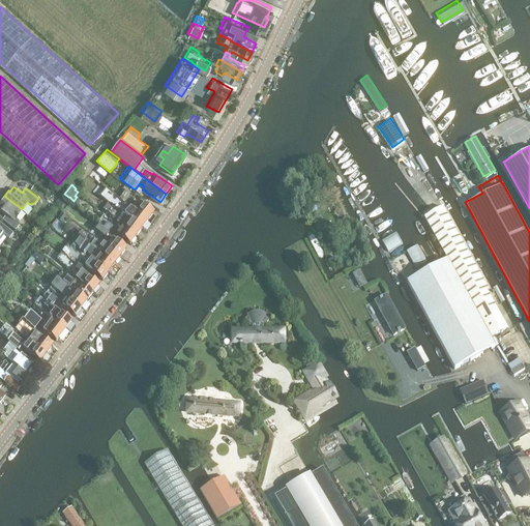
[(138,211),(130,206),(119,198),(120,197),(115,193),(106,186),(100,194),(109,200),(108,201),(141,226),(147,218),(138,211)]
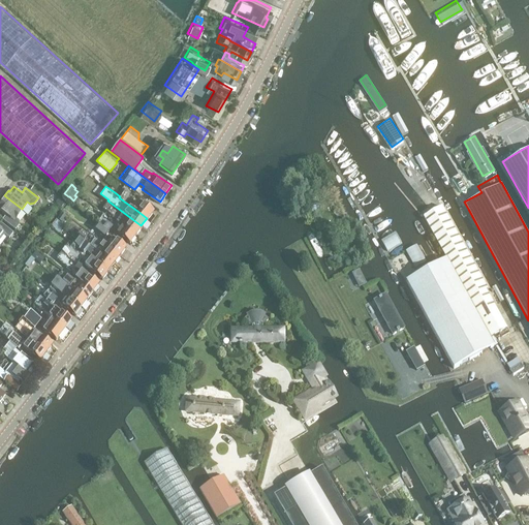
[(22,209),(4,195),(1,199),(2,201),(0,202),(0,207),(6,212),(2,217),(16,227),(20,222),(19,217),(17,215),(22,209)]
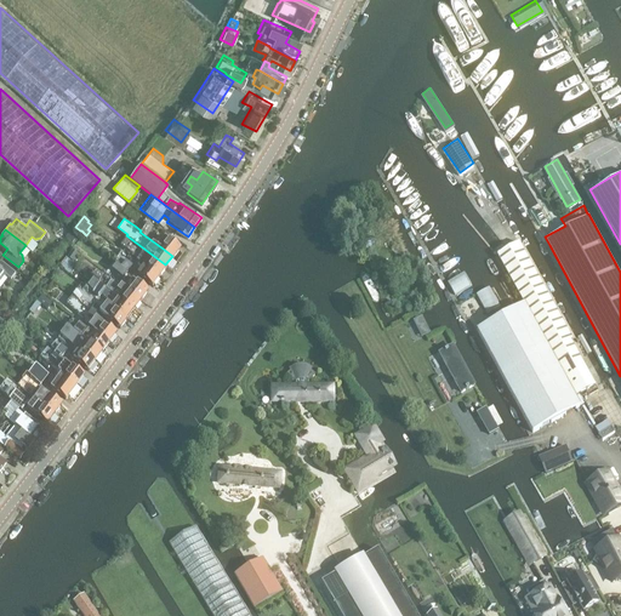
[(77,235),(69,229),(66,234),(72,240),(77,235)]
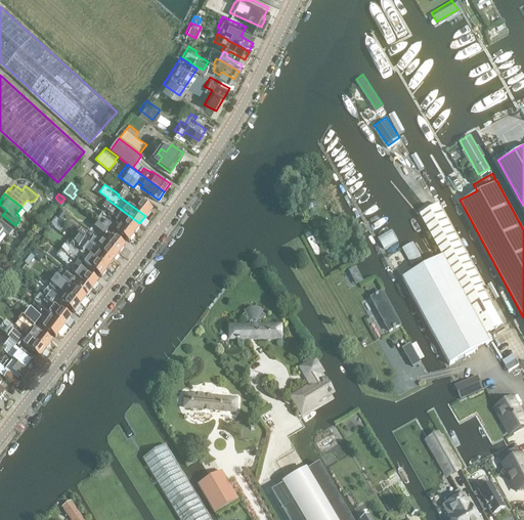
[(134,197),(129,204),(145,216),(150,208),(138,199),(138,200),(134,197)]
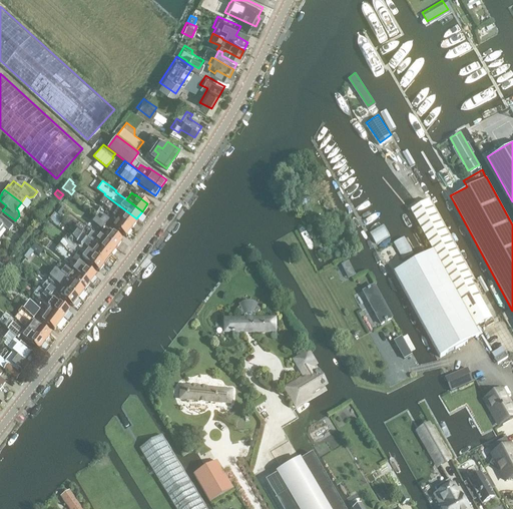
[(136,218),(104,194),(100,199),(109,207),(108,208),(115,213),(130,225),(136,218)]
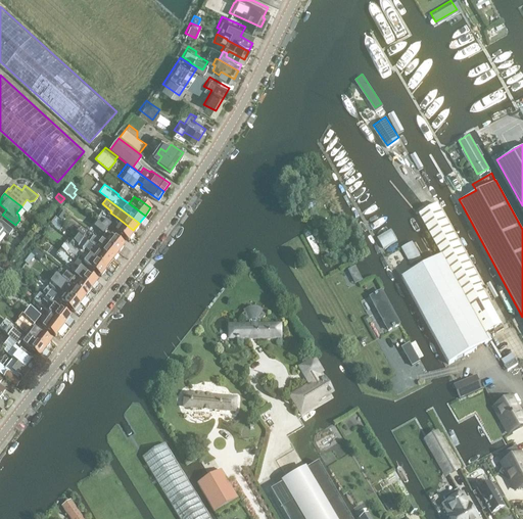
[(441,252),(484,332),(502,322),(480,284),(482,283),(437,201),(418,211),(441,252)]
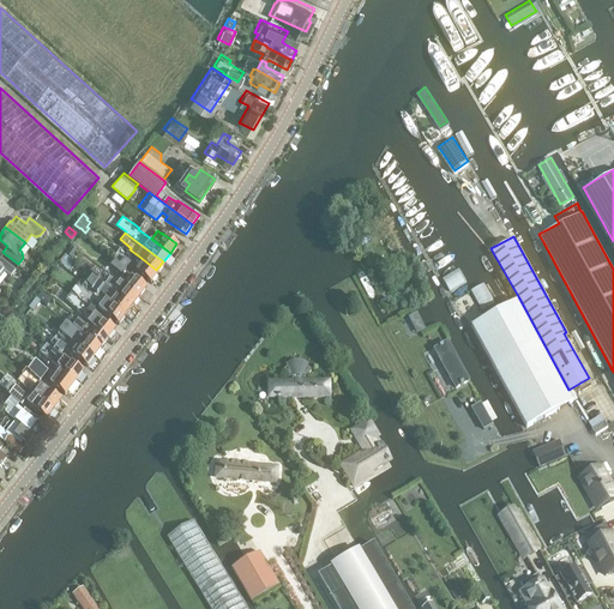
[(79,249),(72,245),(66,252),(74,257),(79,249)]
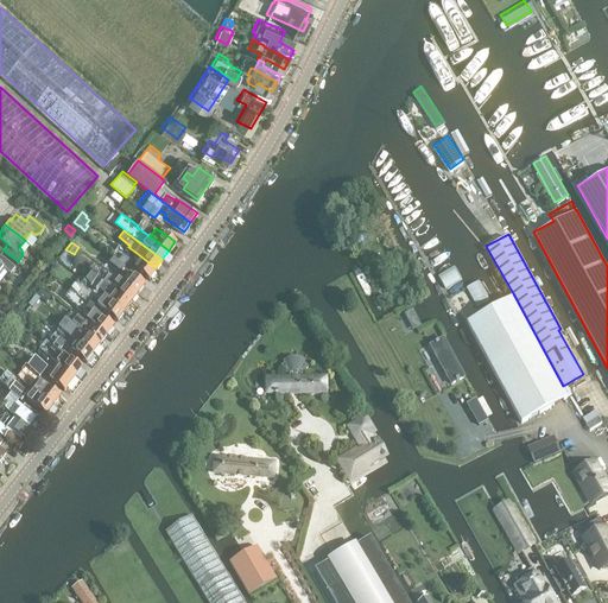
[(75,258),(64,249),(58,256),(63,260),(63,261),(69,266),(75,258)]
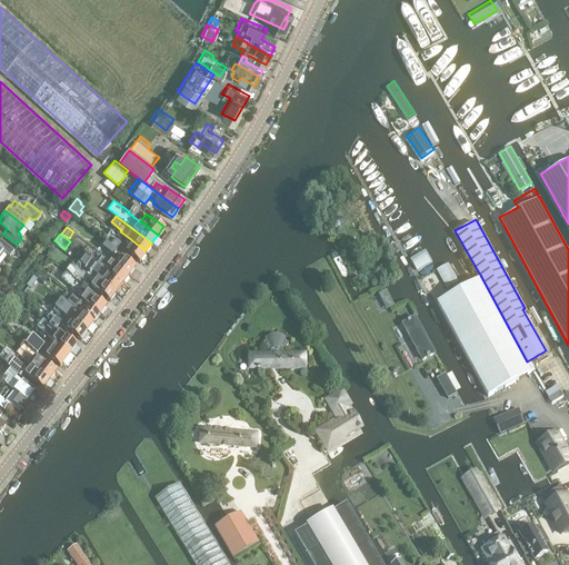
[(116,235),(107,246),(112,251),(122,239),(116,235)]
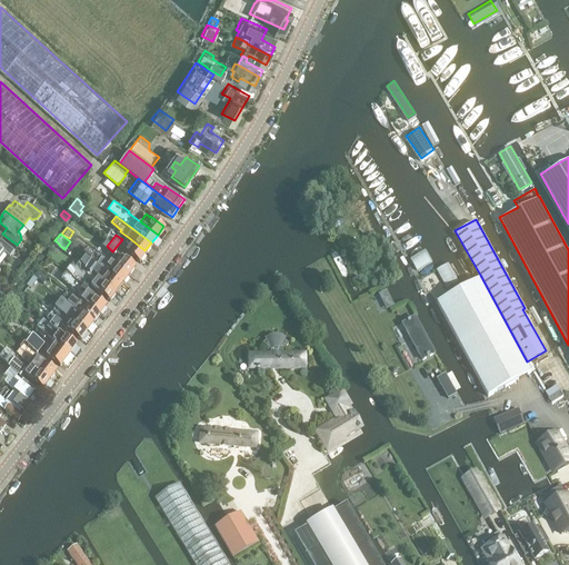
[(0,254),(5,248),(10,253),(15,247),(0,236),(0,254)]
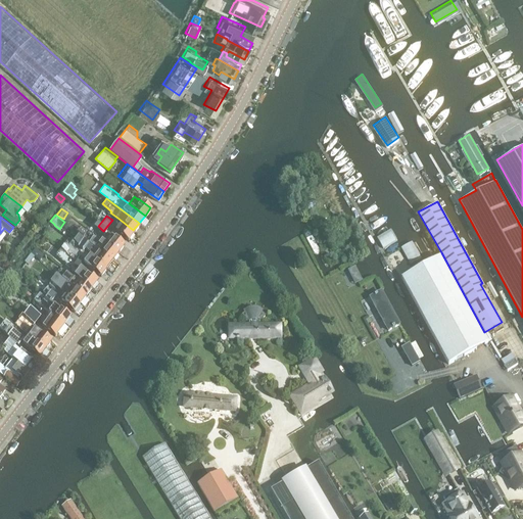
[(133,230),(117,218),(115,221),(120,224),(115,229),(128,238),(133,230)]
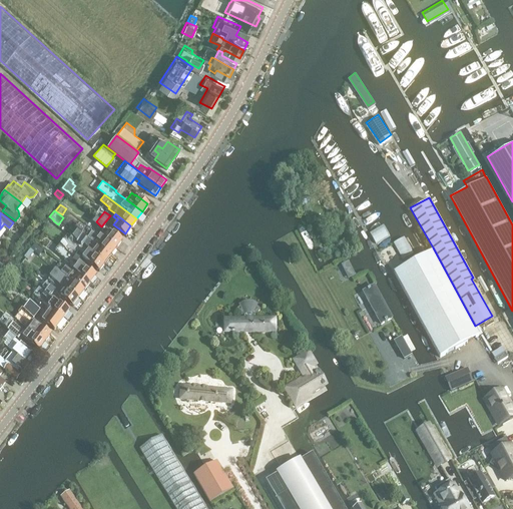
[(369,230),(376,240),(390,232),(383,221),(369,230)]
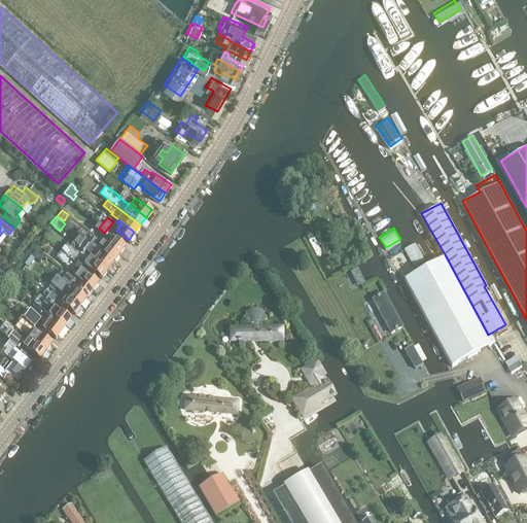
[(118,253),(103,241),(88,230),(82,238),(113,260),(118,253)]
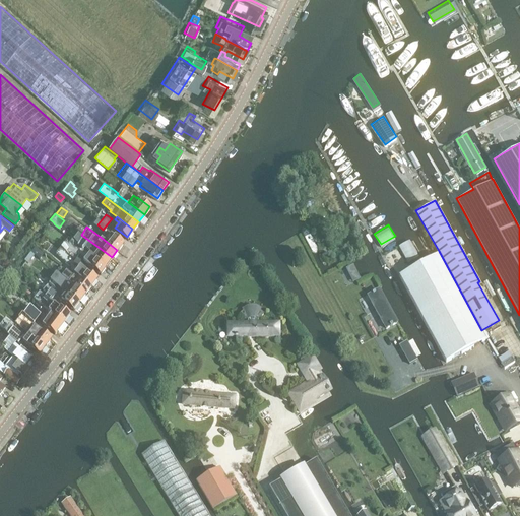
[(107,230),(102,238),(117,250),(123,242),(107,230)]
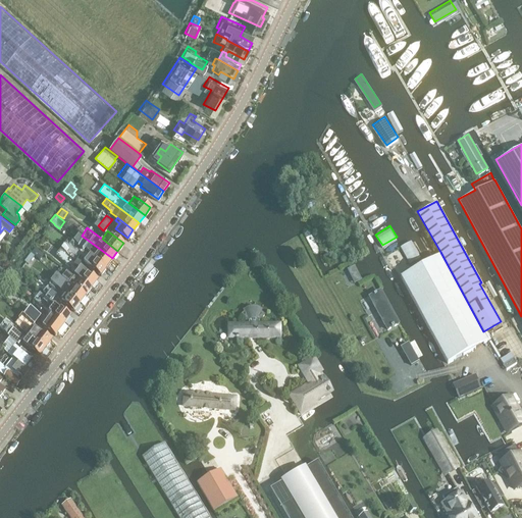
[(112,258),(82,236),(75,243),(83,248),(87,251),(90,254),(106,265),(112,258)]
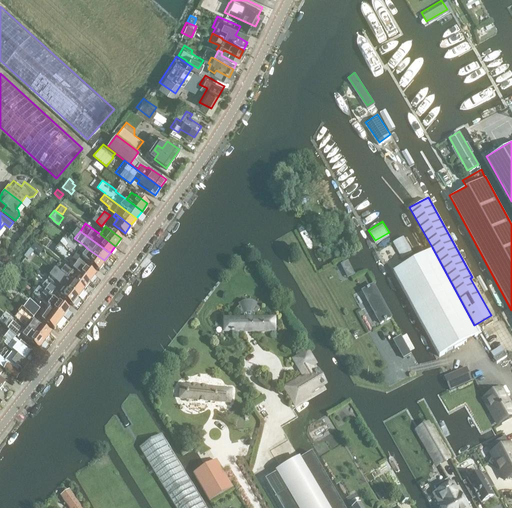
[(85,246),(81,243),(79,245),(65,234),(59,241),(78,256),(84,249),(83,248),(85,246)]
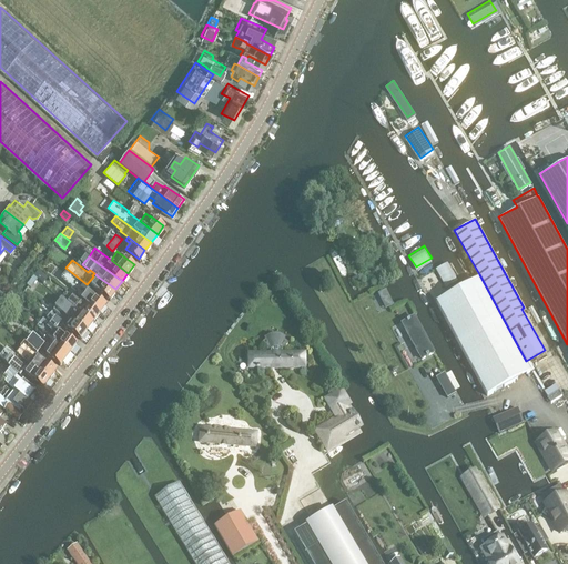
[(435,265),(445,284),(457,278),(447,260),(435,265)]
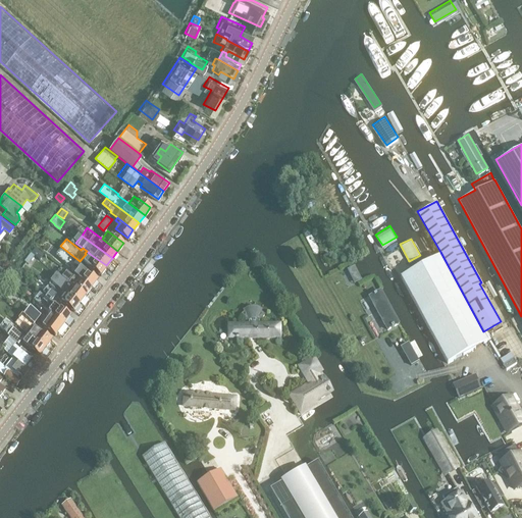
[(36,245),(33,249),(40,255),(43,251),(36,245)]
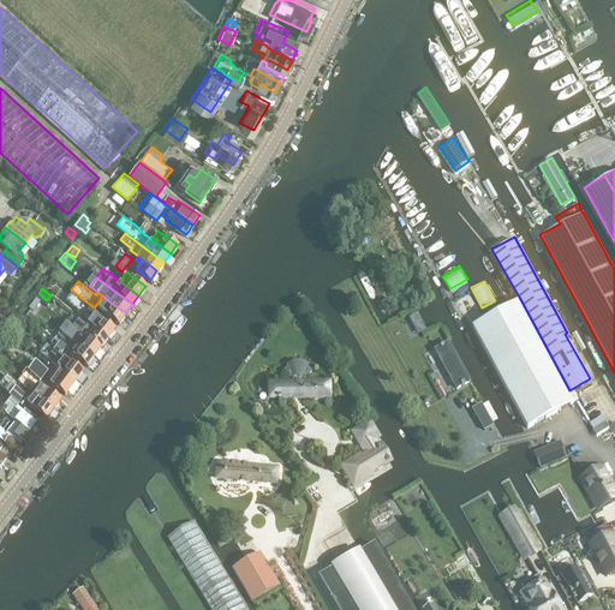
[(94,308),(71,289),(66,297),(83,311),(81,315),(87,318),(94,308)]
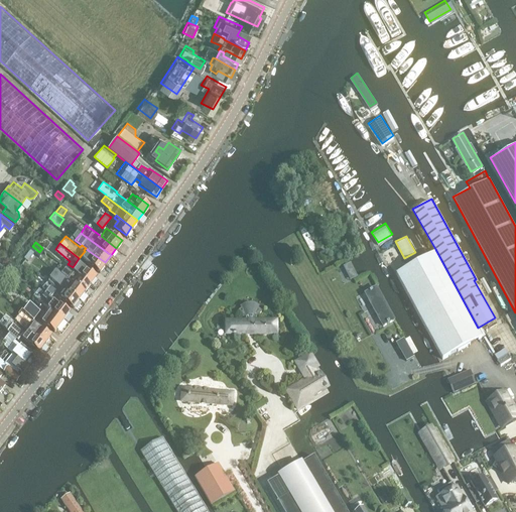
[(34,249),(31,247),(25,254),(28,257),(34,249)]
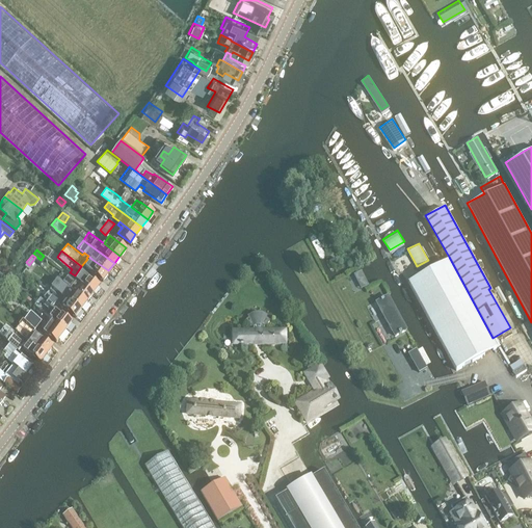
[(496,345),(493,338),(449,257),(408,280),(456,367),(496,345)]
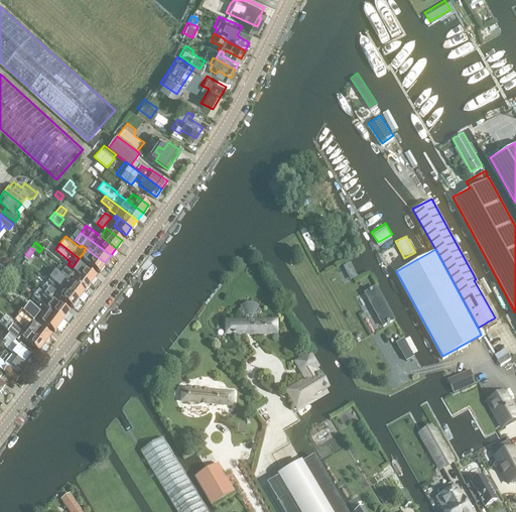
[(105,262),(89,251),(85,256),(85,260),(99,270),(105,262)]
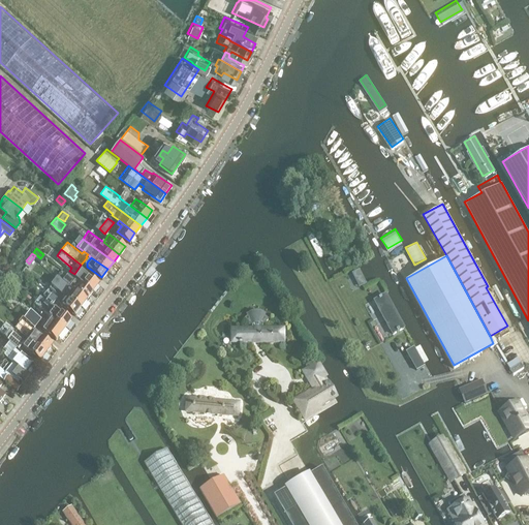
[(80,271),(75,278),(92,290),(98,282),(83,271),(80,271)]
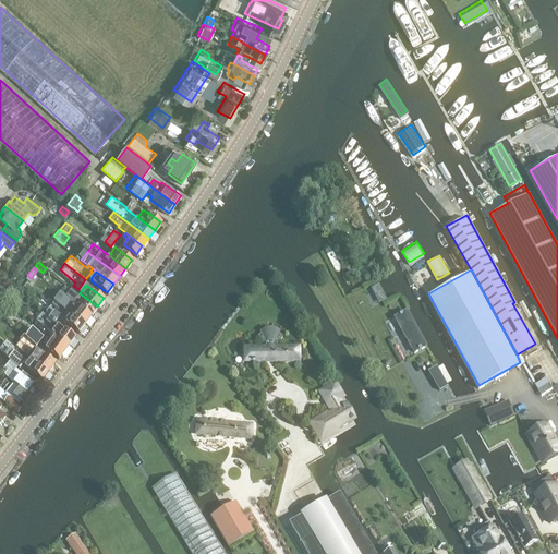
[(97,306),(80,293),(79,293),(75,291),(71,288),(67,294),(60,290),(59,290),(91,314),(97,306)]
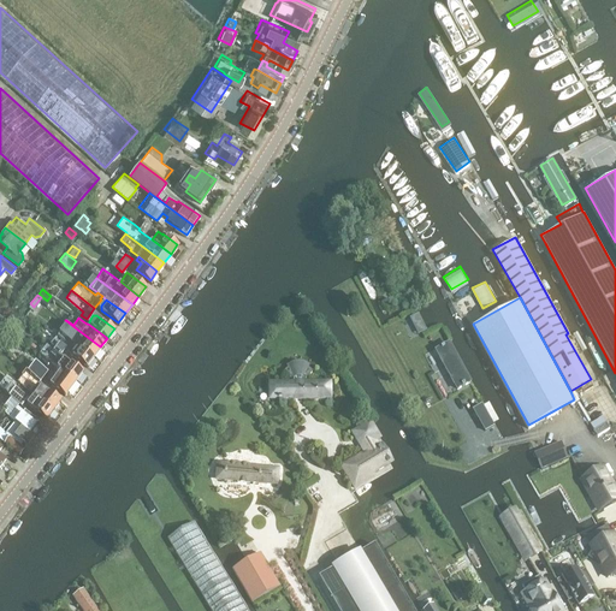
[(100,346),(65,320),(60,328),(75,340),(94,355),(100,346)]
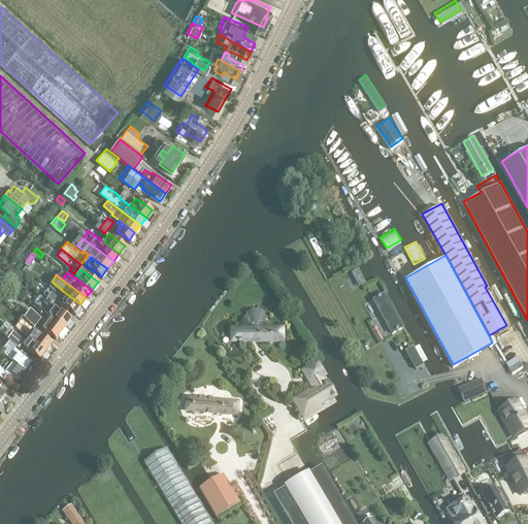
[(53,291),(48,296),(54,300),(58,295),(53,291)]
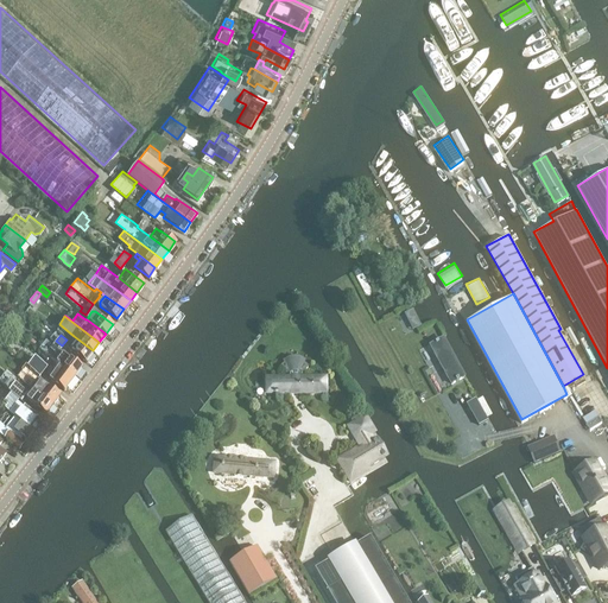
[(93,350),(74,336),(71,340),(76,342),(71,349),(86,360),(93,350)]
